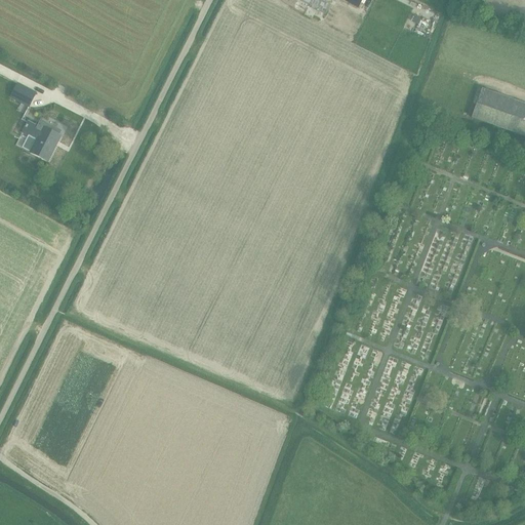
[(341,0),(358,8),(362,0),(341,0)]
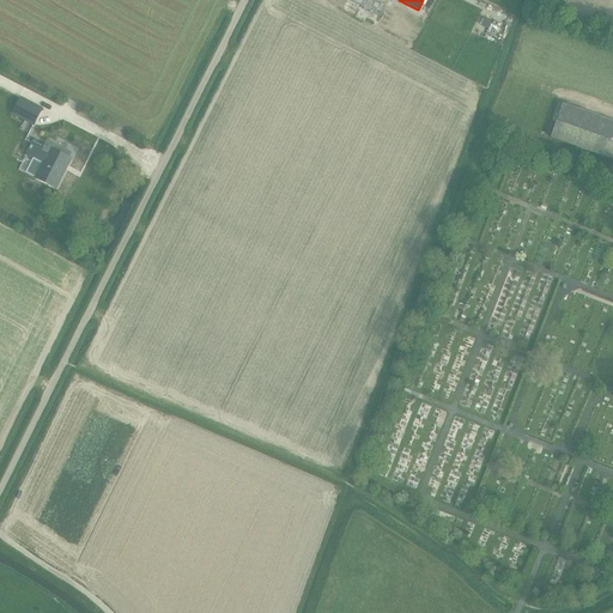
[(483,18),(480,25),(487,29),(491,23),(483,18)]
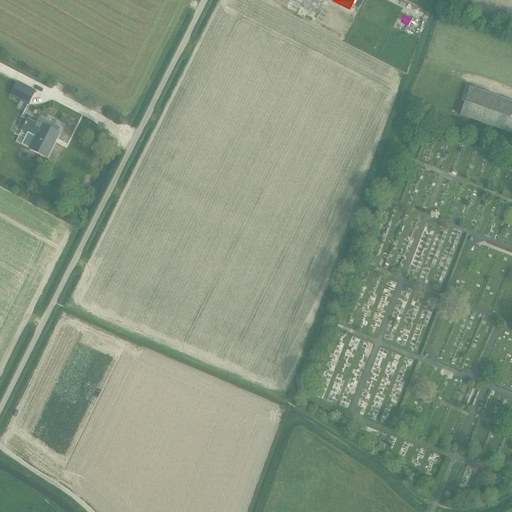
[(35,90),(17,81),(10,96),(28,105),(35,90)]
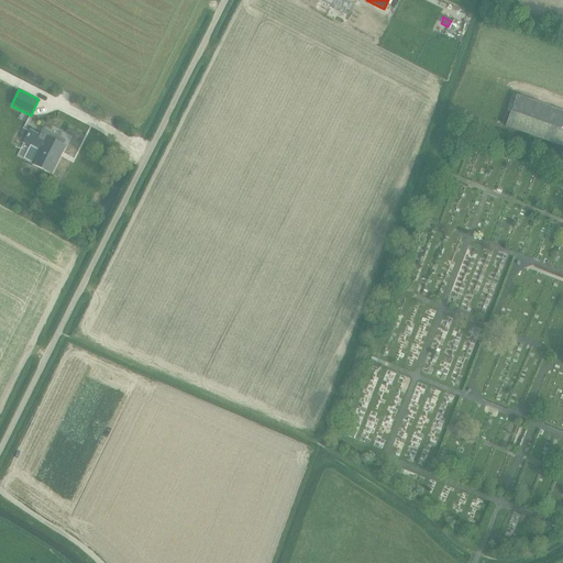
[(562,146),(562,111),(517,95),(506,127),(562,146)]
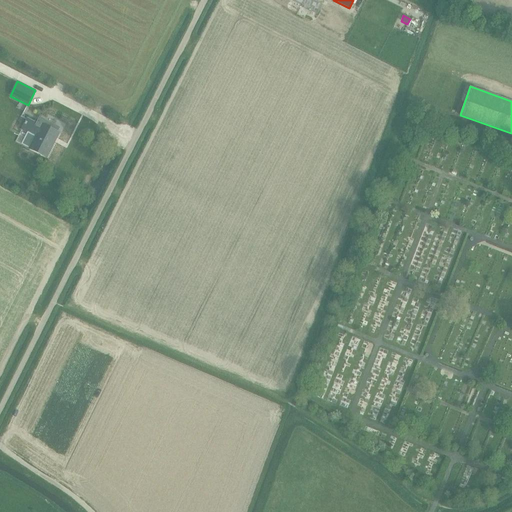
[(27,118),(21,130),(35,137),(29,149),(46,158),(59,133),(58,132),(60,127),(40,117),(37,124),(27,118)]
